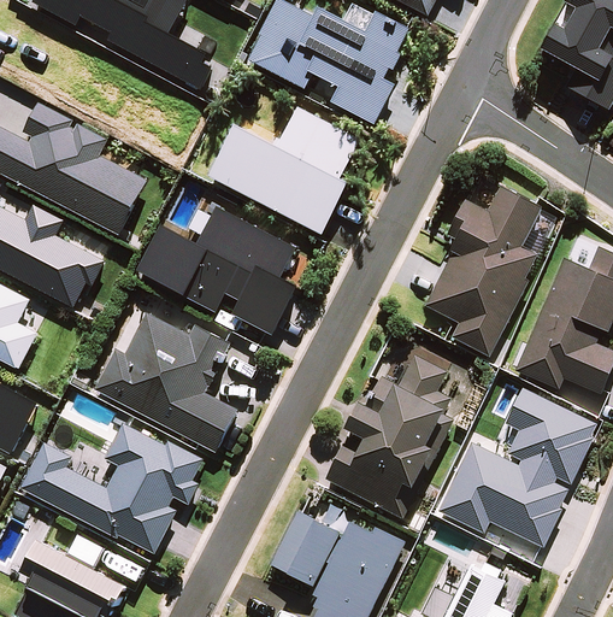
[(188,0),(34,0),(34,3),(77,27),(82,17),(112,34),(107,41),(201,92),(214,68),(205,63),(208,54),(171,34),(188,0)]
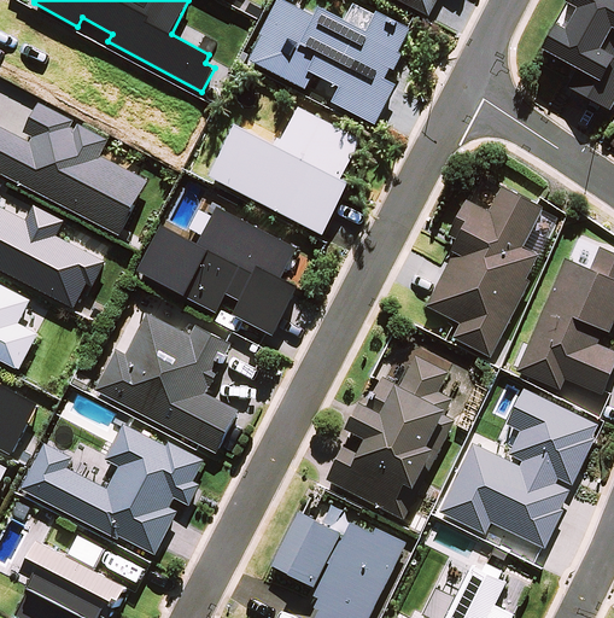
[(314,16),(281,0),(276,0),(247,60),(304,88),(311,73),(339,87),(332,103),(374,123),(392,86),(384,81),(408,30),(352,4),(345,18),(319,6),(314,16)]
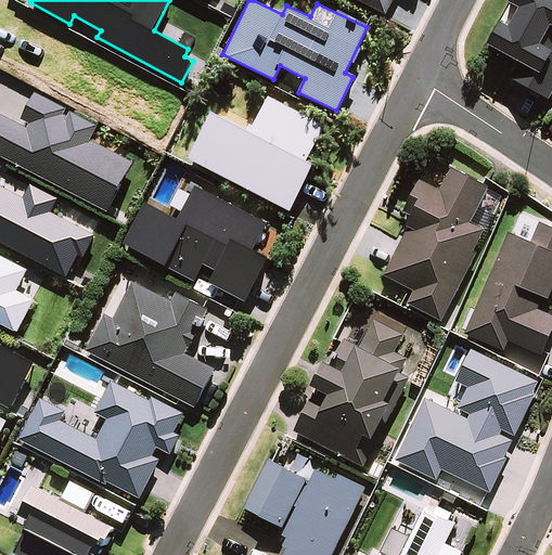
[(355,0),(385,15),(393,0),(355,0)]
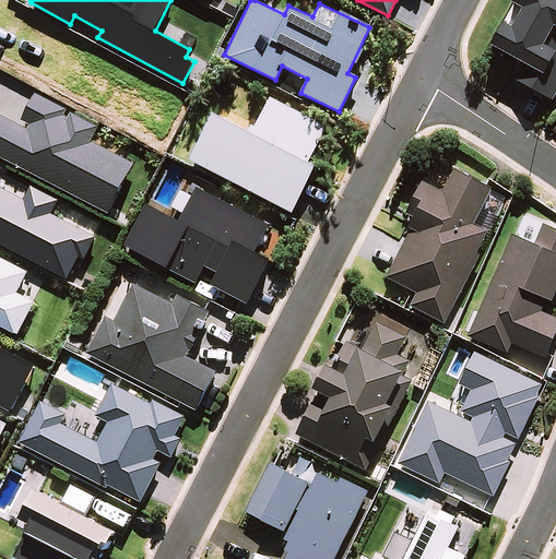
[(326,127),(269,97),(251,131),(214,111),(189,159),(290,211),(314,165),(307,162),(326,127)]
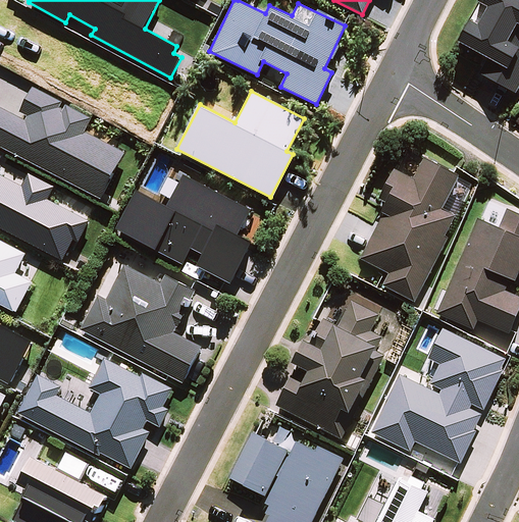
[(413,179),(393,170),(378,199),(386,203),(360,259),(387,272),(381,286),(413,301),(454,215),(439,209),(455,175),(422,159),(413,179)]
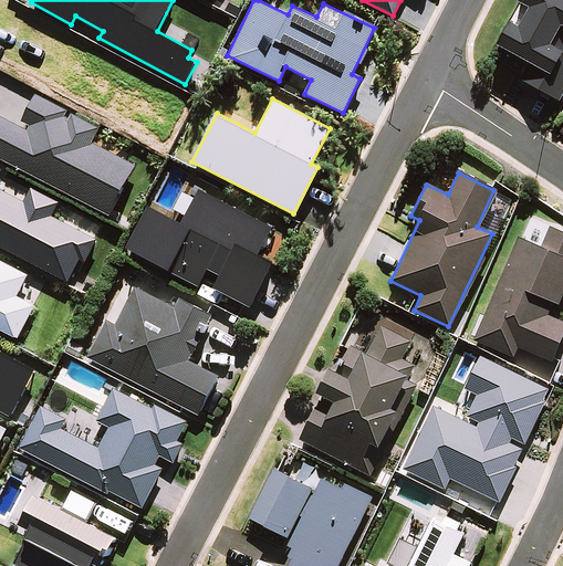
[(270,229),(198,190),(180,224),(148,207),(126,248),(197,285),(207,269),(219,275),(212,286),(248,305),(271,263),(257,255),(270,229)]
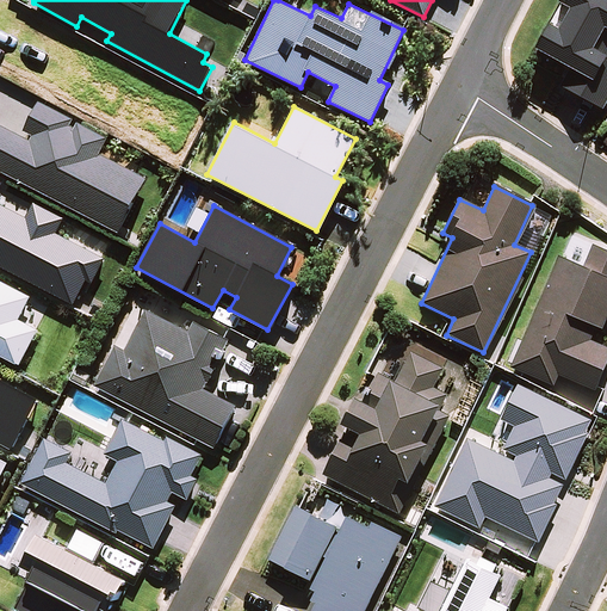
[(606,316),(606,252),(590,245),(581,267),(557,257),(509,366),(551,386),(557,374),(592,389),(606,355),(606,350),(587,341),(593,327),(601,331),(606,316)]
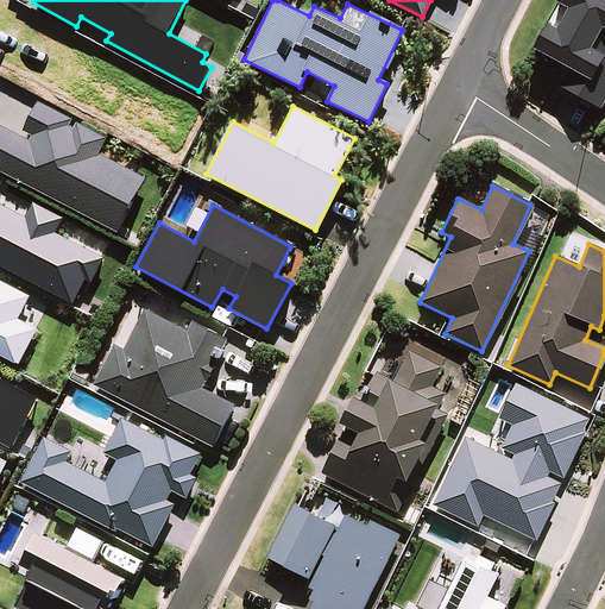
[(188,332),(145,311),(125,349),(114,344),(93,387),(212,445),(232,403),(201,388),(225,339),(191,322),(188,332)]
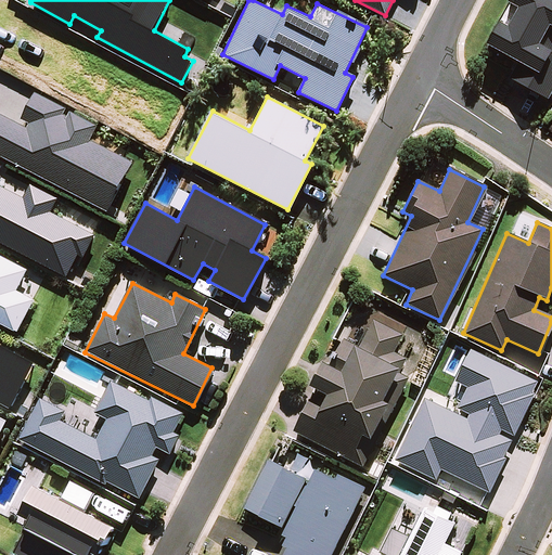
[(403,327),(375,312),(358,348),(343,340),(332,362),(324,359),(311,384),(328,392),(322,403),(309,397),(292,430),(360,466),(406,378),(396,373),(403,358),(390,350),(403,327)]
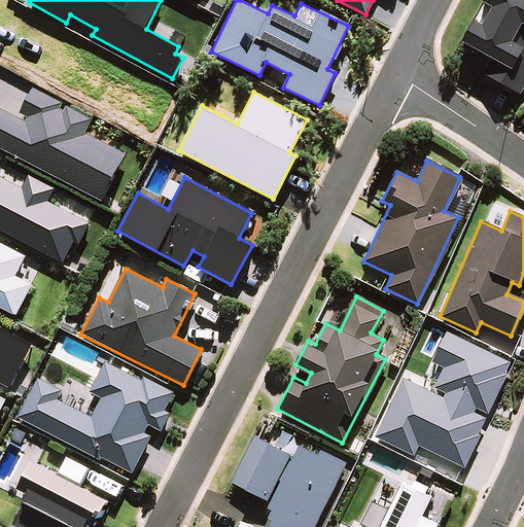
[(510,363),(445,331),(430,361),(443,367),(431,392),(403,379),(373,441),(414,461),(421,447),(460,465),(510,363)]
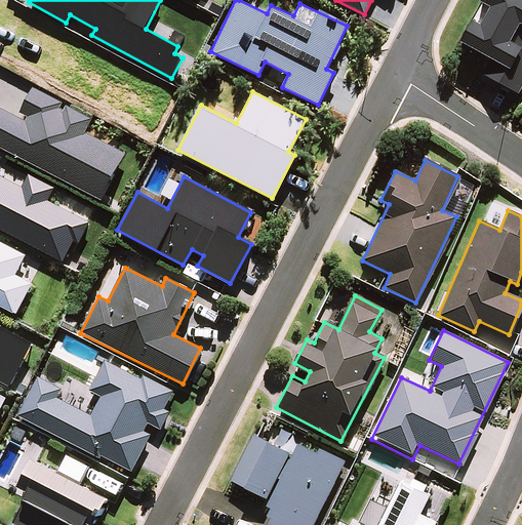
[(131,471),(150,435),(142,431),(145,423),(159,430),(168,411),(162,408),(171,391),(142,375),(139,378),(104,361),(88,390),(101,396),(90,415),(57,399),(63,389),(36,375),(15,417),(99,459),(102,455),(131,471)]
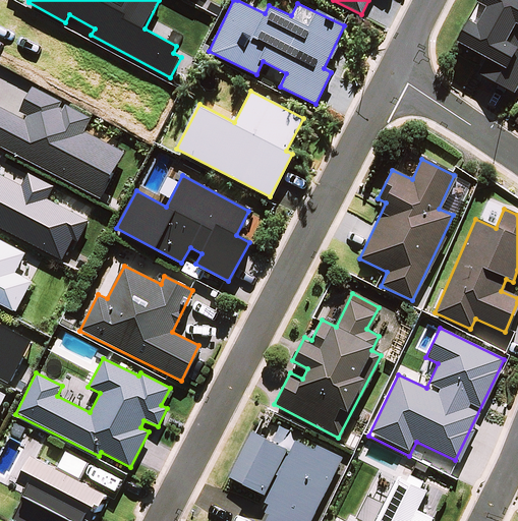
[(229,476),(267,495),(288,451),(280,447),(286,432),(274,427),(268,440),(250,431),(229,476)]
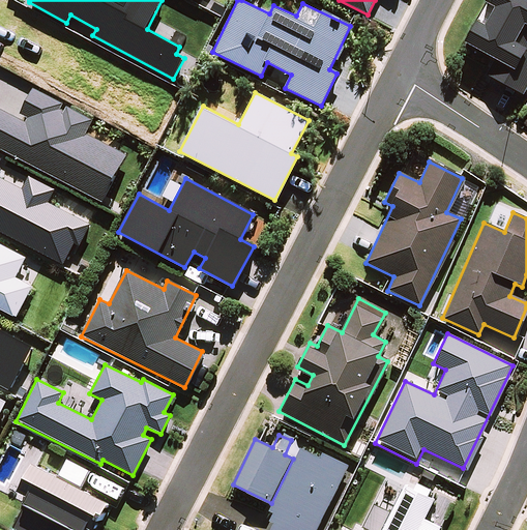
[(293,459),(271,503),(268,509),(271,511),(267,521),(272,523),(269,529),(316,529),(347,467),(300,444),(293,459)]
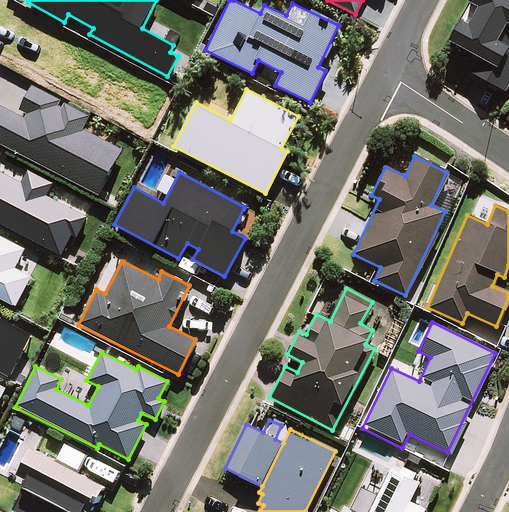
[(30,479),(13,510),(18,511),(87,511),(89,510),(92,511),(93,511),(108,486),(79,470),(86,454),(65,444),(57,459),(34,447),(21,474),(30,479)]
